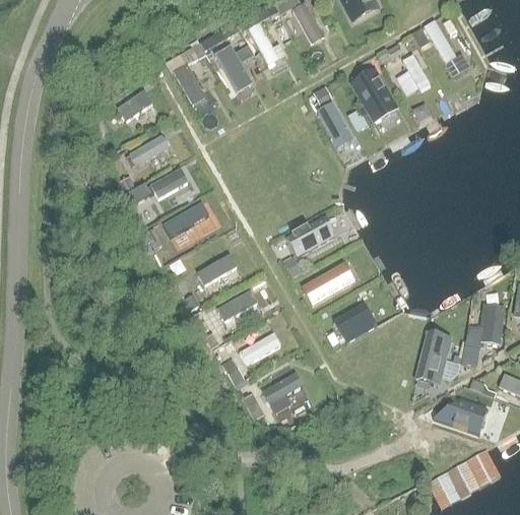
[(273,2),(280,15),(291,9),(286,0),(277,0),(273,2)]
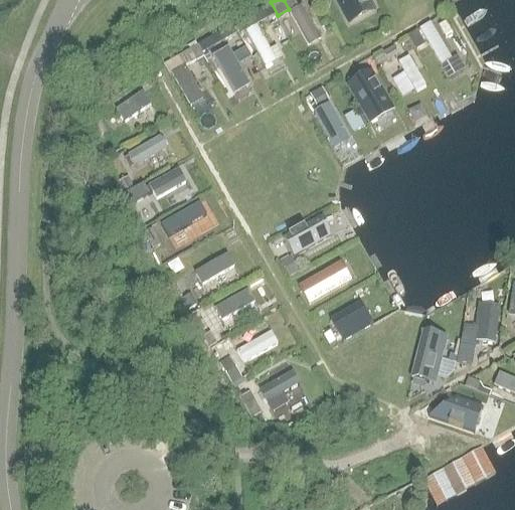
[(336,0),(348,21),(376,6),(372,0),(336,0)]
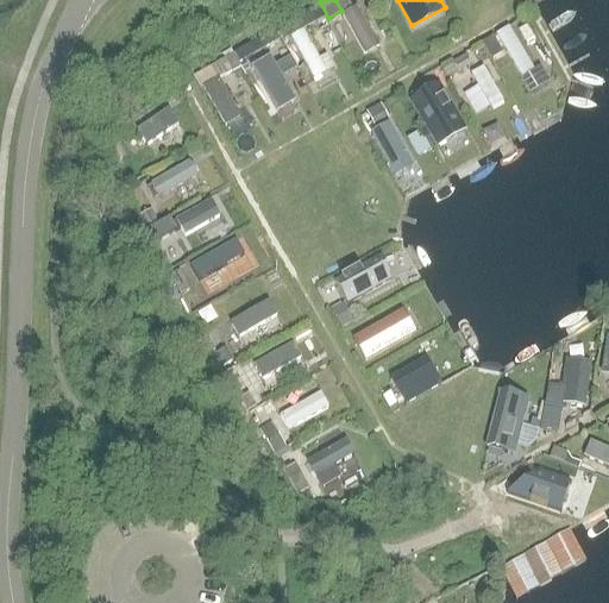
[(363,52),(376,45),(356,6),(341,13),(363,52)]
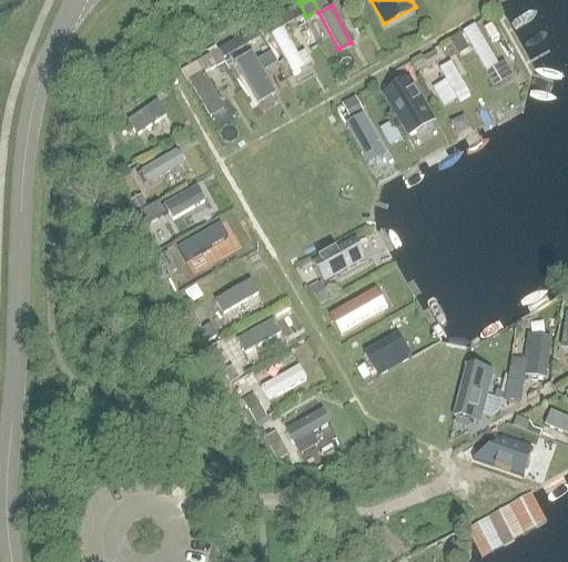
[(300,18),(271,33),(291,69),(318,53),(300,18)]
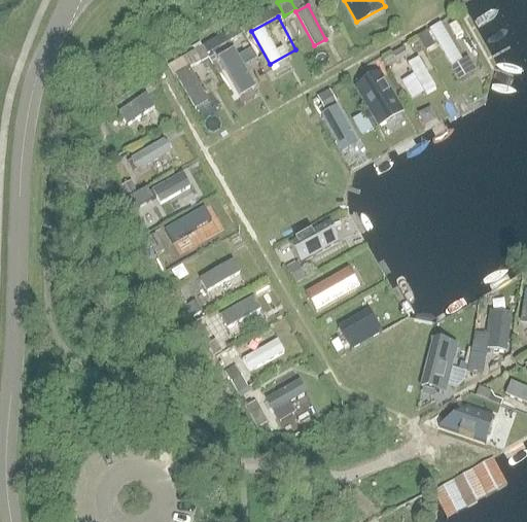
[(430,27),(458,78),(473,70),(456,37),(463,33),(456,21),(449,24),(446,19),(430,27)]
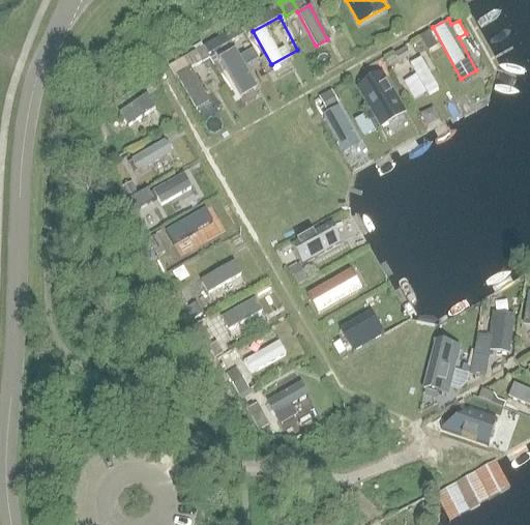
[(226,29),(230,36),(241,30),(237,23),(226,29)]
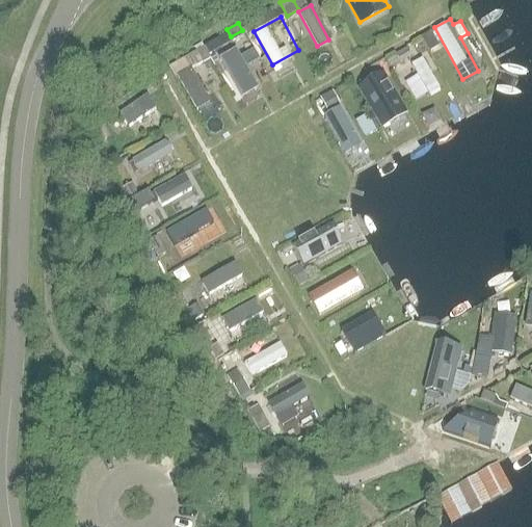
[(421,33),(426,43),(432,38),(427,29),(421,33)]
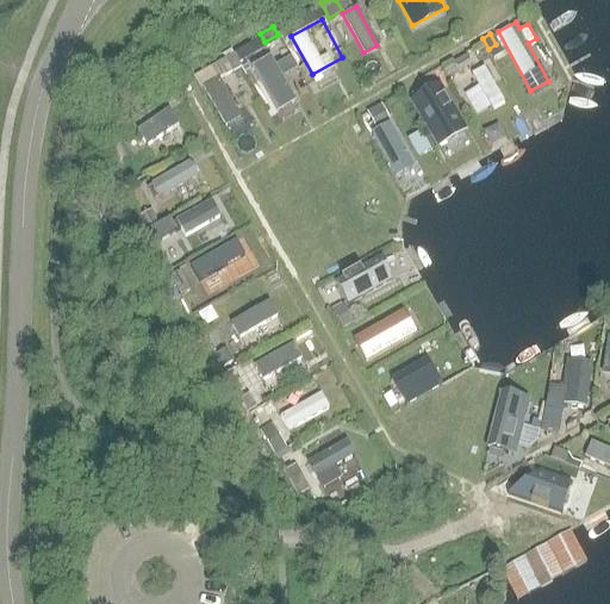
[(234,48),(224,54),(232,67),(242,62),(234,48)]
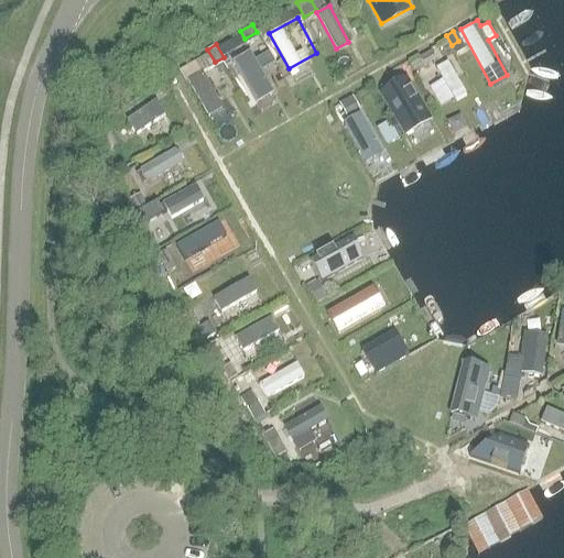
[(430,45),(410,57),(416,68),(436,56),(430,45)]
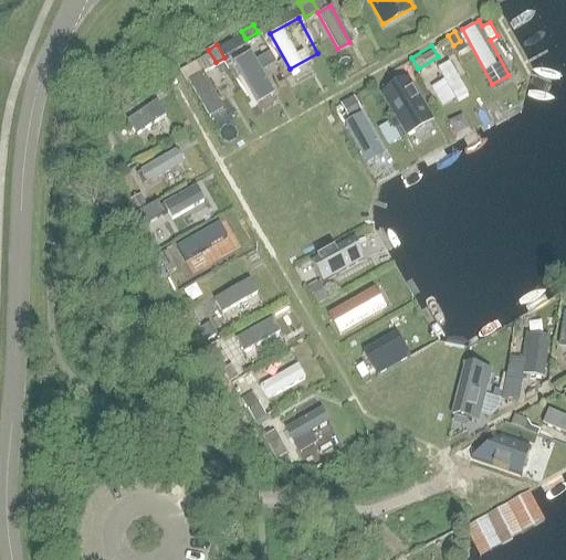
[(252,56),(240,63),(254,91),(266,84),(252,56)]
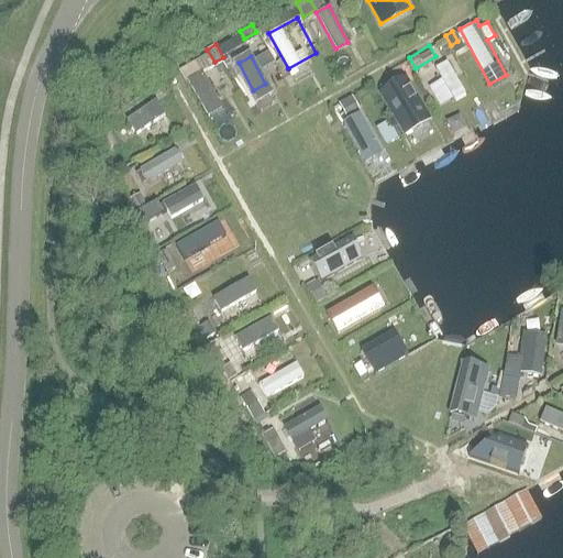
[(439,102),(450,96),(453,102),(466,95),(448,59),(434,67),(441,79),(429,86),(439,102)]
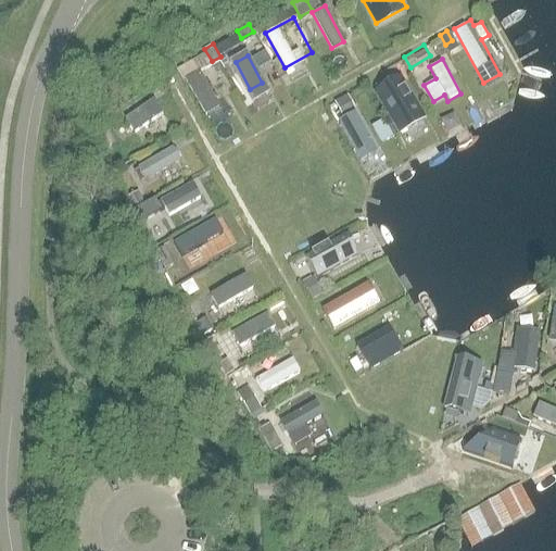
[(218,105),(199,69),(185,76),(205,113),(218,105)]
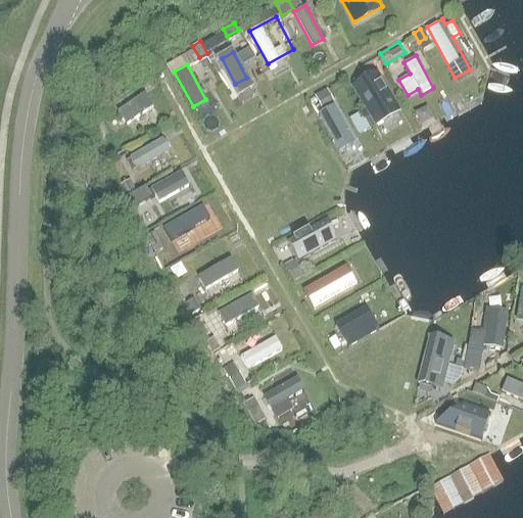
[(377,73),(355,85),(375,119),(396,106),(377,73)]
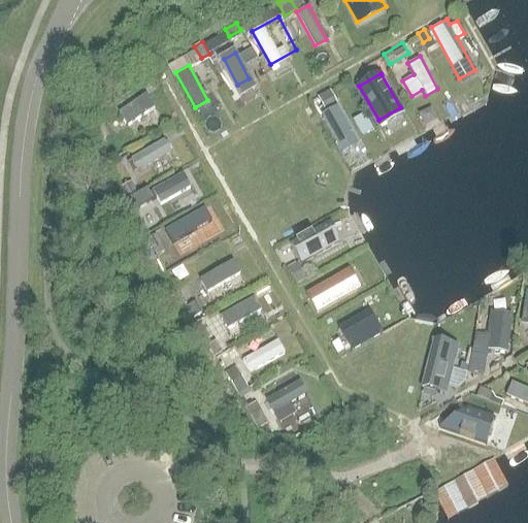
[(324,104),(336,98),(329,86),(317,93),(324,104)]
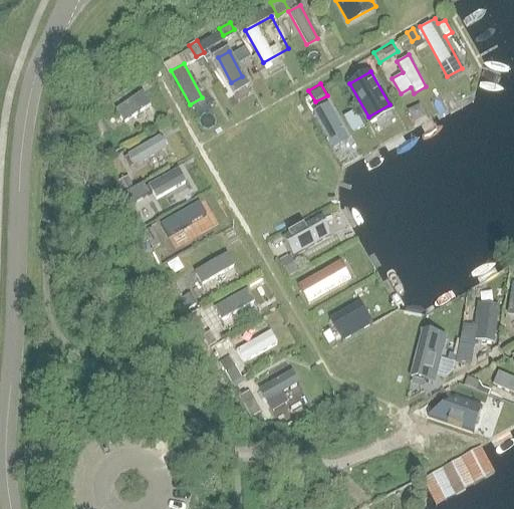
[(150,105),(142,90),(112,105),(121,120),(150,105)]
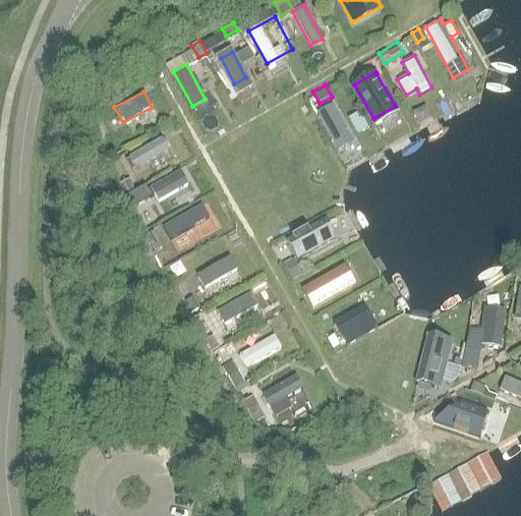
[(348,141),(331,109),(319,115),(336,148),(348,141)]
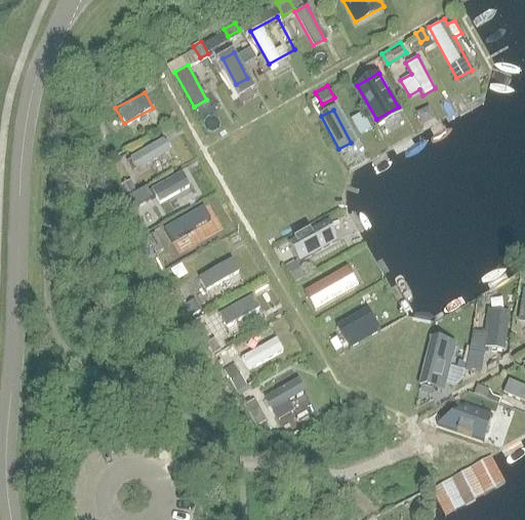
[(88,125),(94,137),(109,130),(103,119),(88,125)]
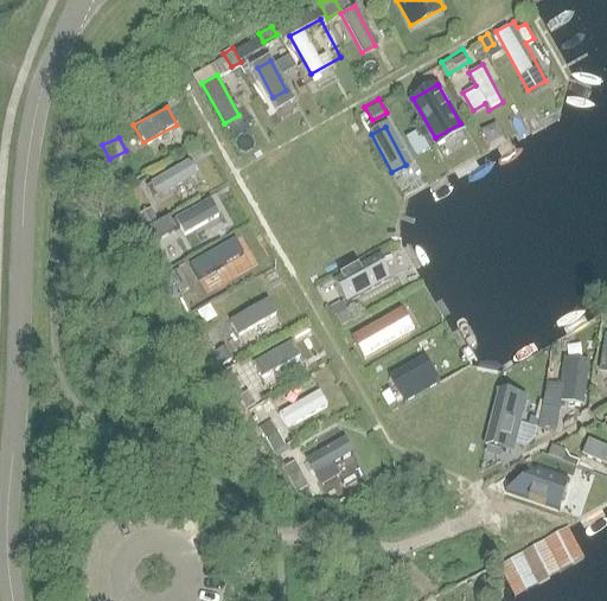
[(148,181),(157,196),(197,173),(189,159),(148,181)]
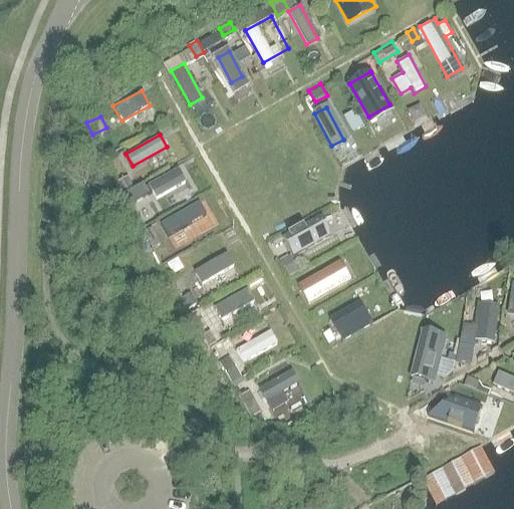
[(149,185),(158,202),(190,185),(180,168),(149,185)]
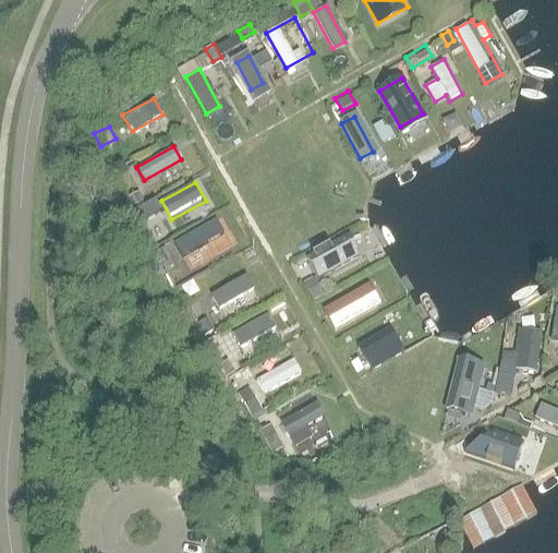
[(138,188),(124,195),(131,206),(145,199),(138,188)]
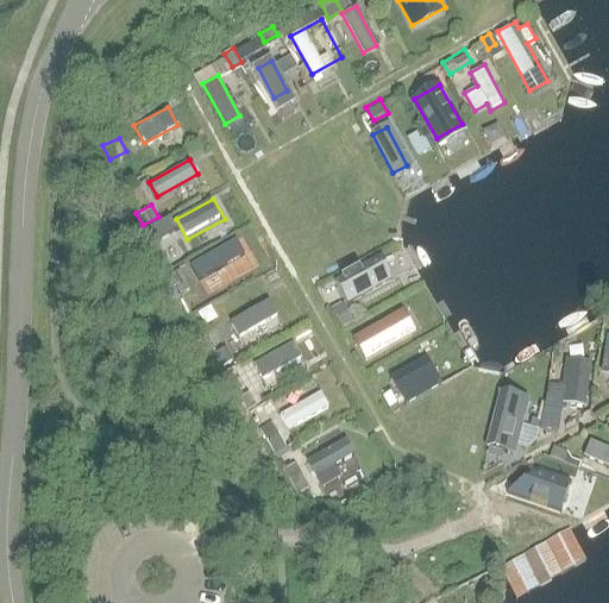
[(150,239),(175,226),(168,213),(143,227),(150,239)]
